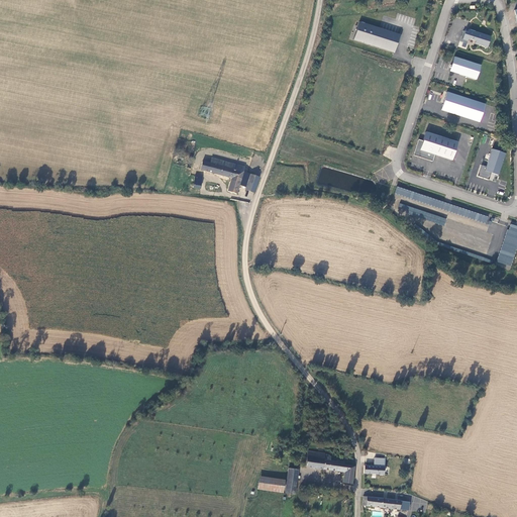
[(379,28),(359,22),(353,40),(394,54),(397,44),(400,35),(379,28)]
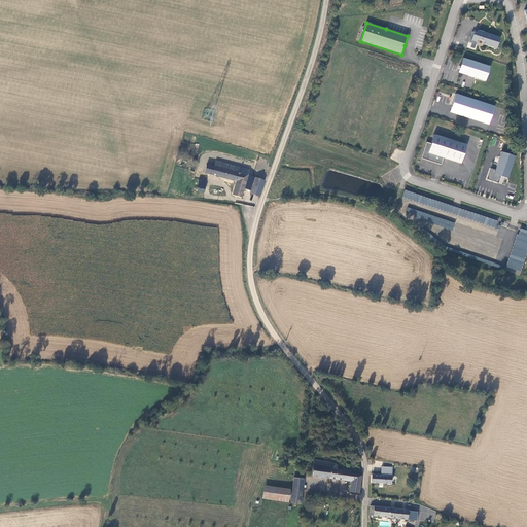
[(500,38),(478,31),(477,34),(473,33),(472,38),(470,37),(468,43),(472,44),(476,45),(478,40),(485,42),(484,45),(496,49),(500,38)]
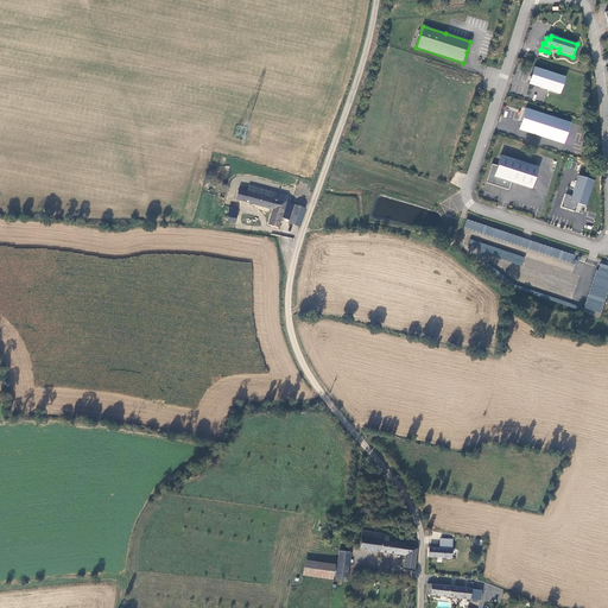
[(565,77),(534,68),(532,75),(529,84),(546,90),(559,95),(565,77)]
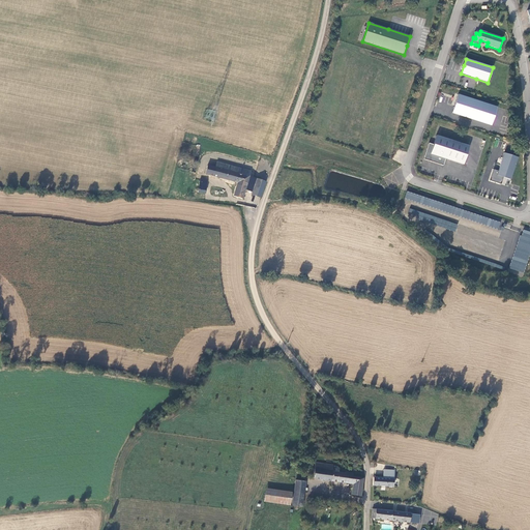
[(497,108),(458,95),(452,114),(491,126),(497,108)]
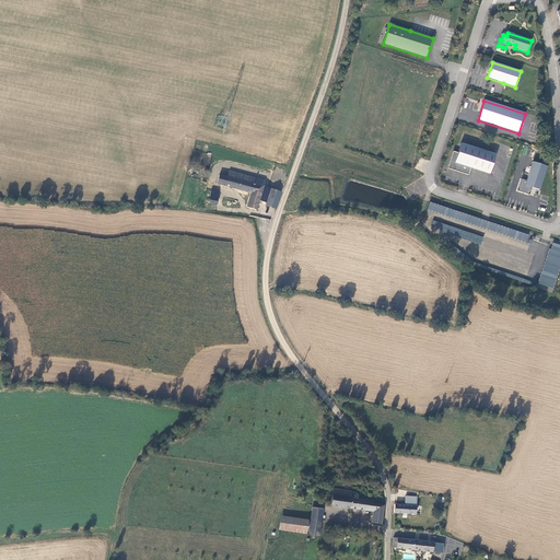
[(496,155),(462,144),(458,154),(453,152),(447,170),(469,176),(471,168),(489,174),(496,155)]
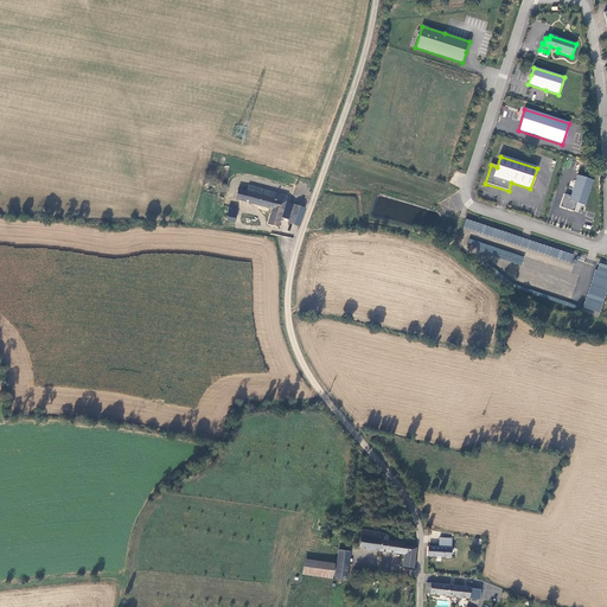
[(572,197),(566,195),(561,208),(574,212),(577,204),(586,206),(590,192),(594,181),(577,176),(572,197)]
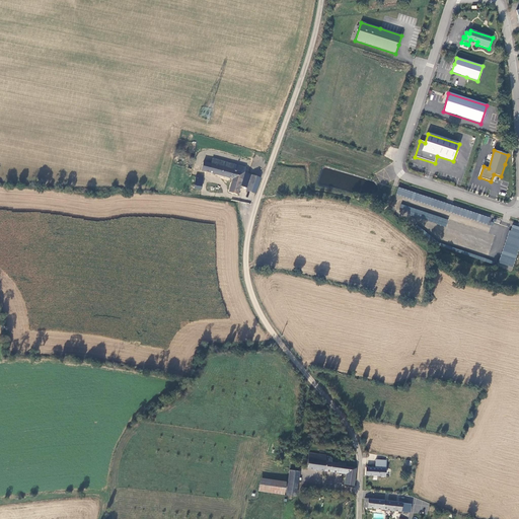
[(212,163),(214,158),(206,156),(205,160),(201,159),(199,166),(203,167),(205,161),(212,163)]
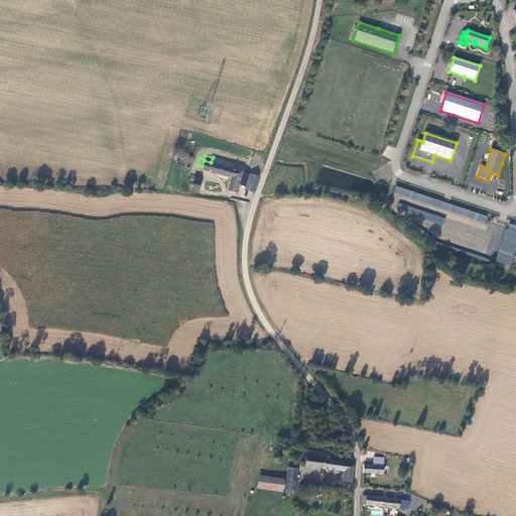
[(243,171),(244,167),(213,157),(211,162),(204,160),(202,166),(201,168),(232,177),(228,190),(237,192),(243,171)]
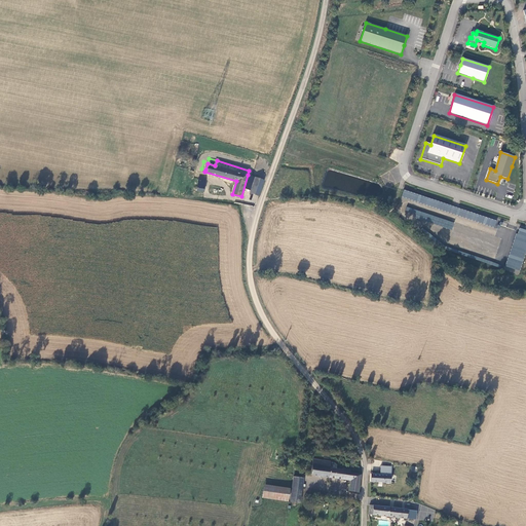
[(260,196),(265,180),(248,175),(241,196),(249,198),(251,193),(260,196)]
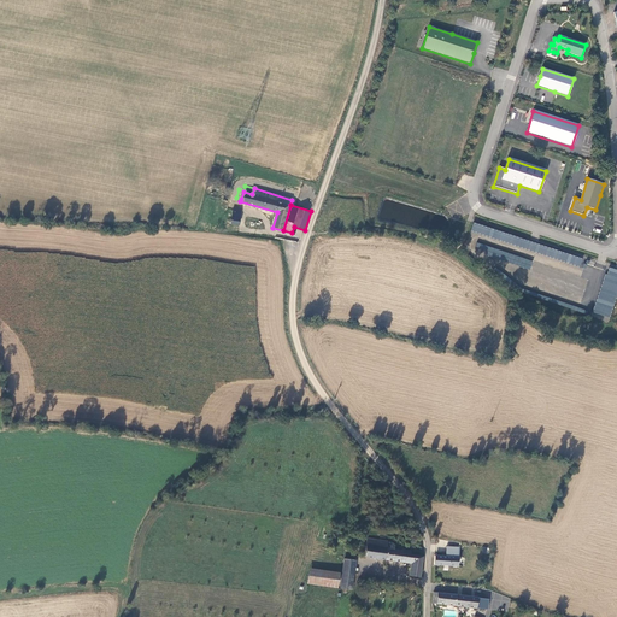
[(471,231),(581,265),(583,257),(474,223),(471,231)]
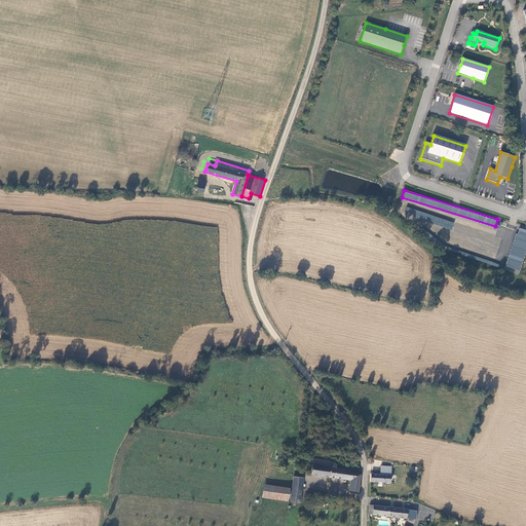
[(452,229),(454,222),(407,207),(405,214),(452,229)]
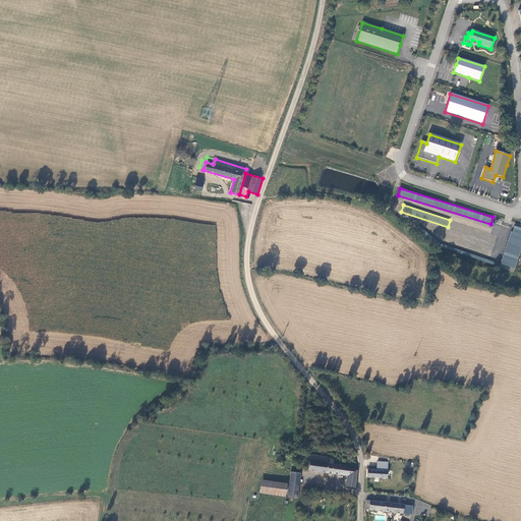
[(520,227),(512,225),(502,265),(516,269),(520,250),(520,227)]
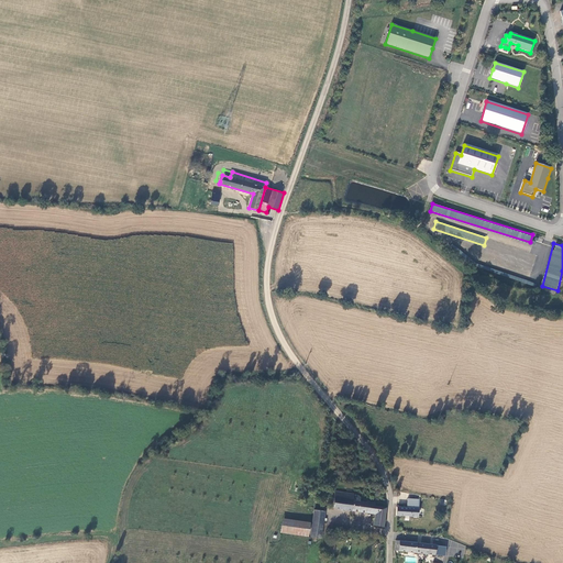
[(386,515),(386,507),(376,506),(376,503),(371,503),(371,504),(361,501),(361,498),(359,496),(353,495),(353,494),(335,492),(334,508),(375,515),(374,526),(384,528),(386,515)]
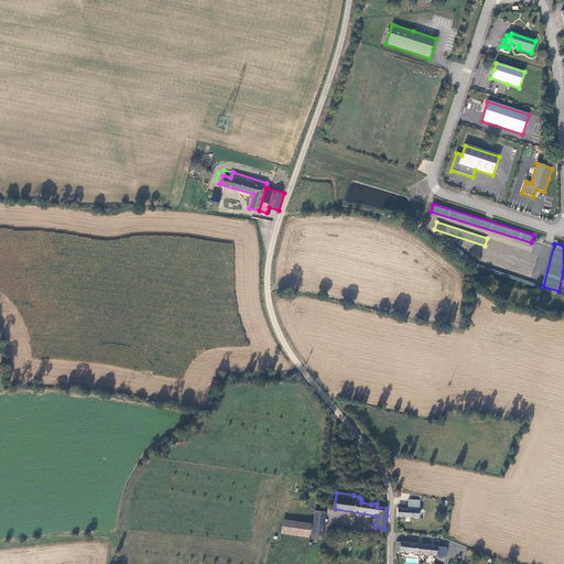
[(418,510),(398,508),(398,518),(418,518),(418,510)]
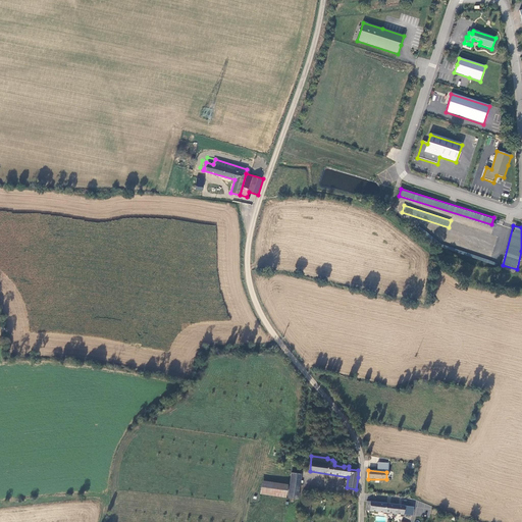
[(301,482),(302,474),(292,473),(289,498),(299,499),(300,485),(303,486),(304,483),(301,482)]
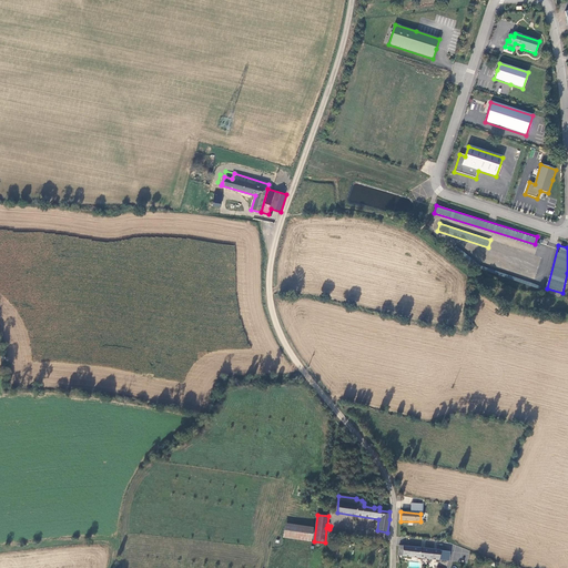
[(313,528),(285,524),(284,537),(311,541),(313,528)]
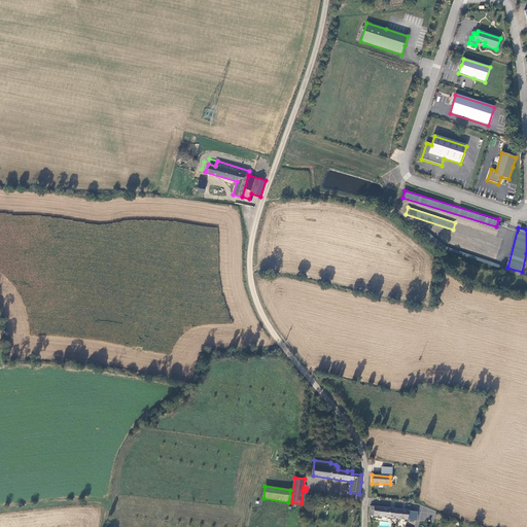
[(409,511),(371,505),(371,515),(408,520),(409,511)]
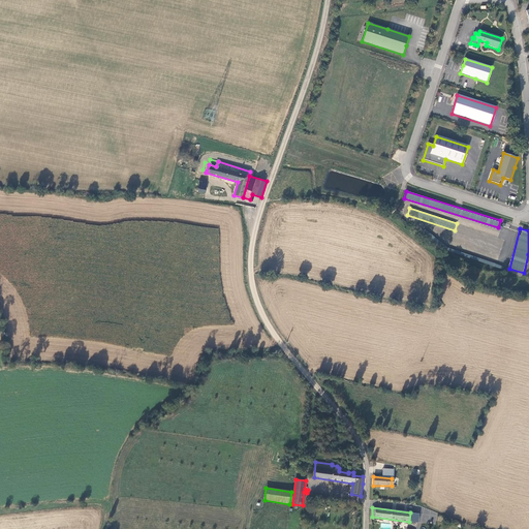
[(416,522),(417,514),(410,512),(409,522),(416,522)]
